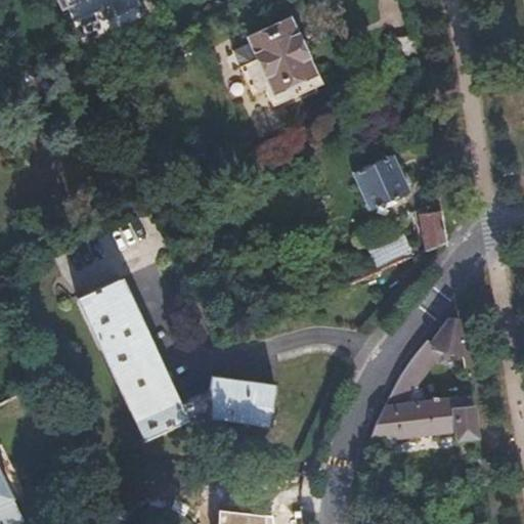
[(57,0),(63,13),(69,10),(76,25),(113,6),(119,18),(142,7),(139,0),(57,0)]
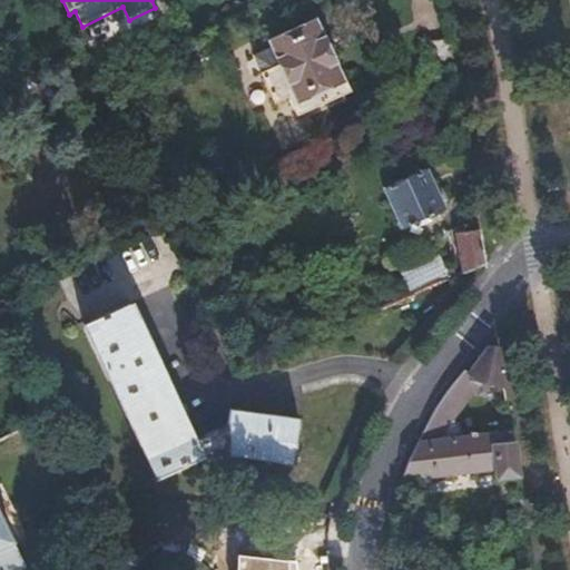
[(308,33),(249,61),(273,109),(286,102),(295,121),(349,96),(340,76),(331,79),(308,33)]
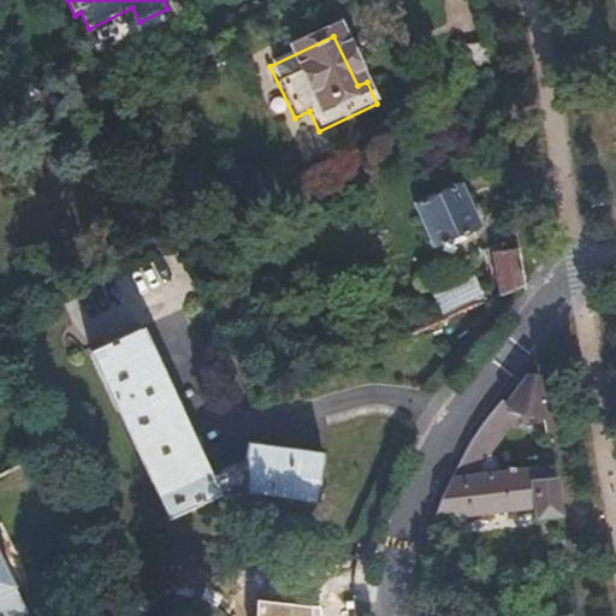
[(492,75),(489,46),(467,49),(473,84),(492,75)]
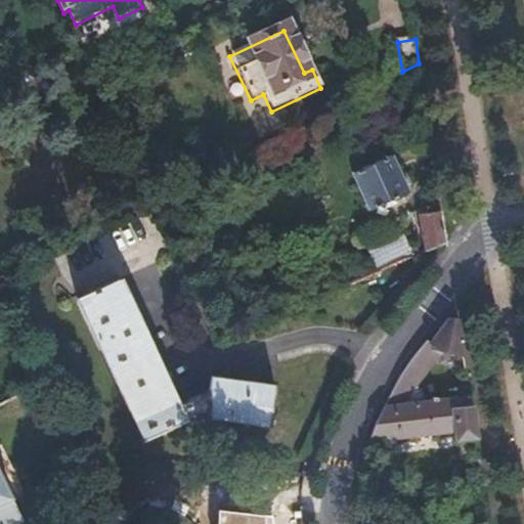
[(395,156),(355,173),(370,212),(410,194),(395,156)]
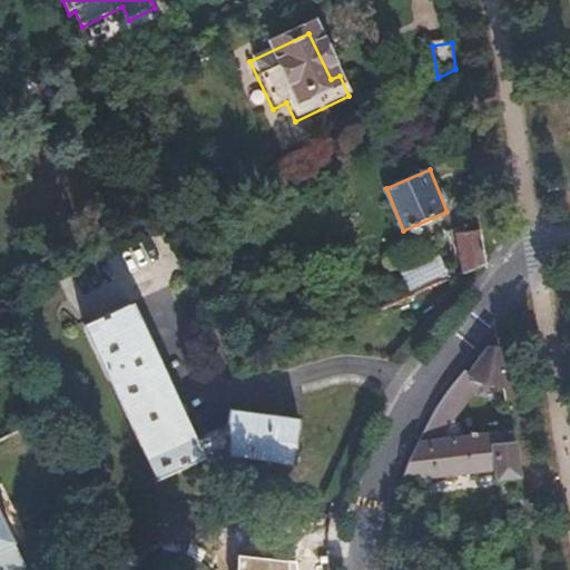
[(485,264),(481,233),(459,236),(464,273),(485,264)]
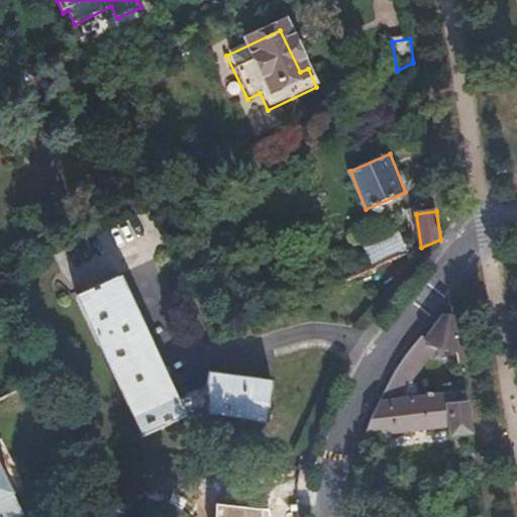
[(368,248),(376,266),(414,250),(412,245),(406,249),(400,235),(368,248)]
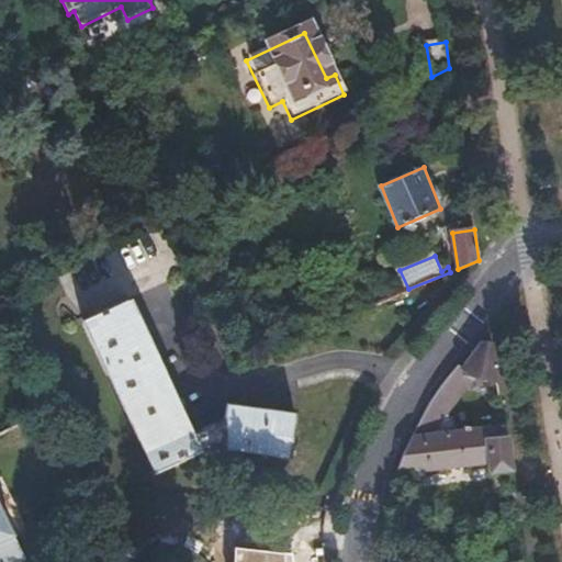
[(130,296),(82,319),(157,474),(221,444),(218,451),(289,460),(295,414),(224,404),(222,420),(195,431),(130,296)]
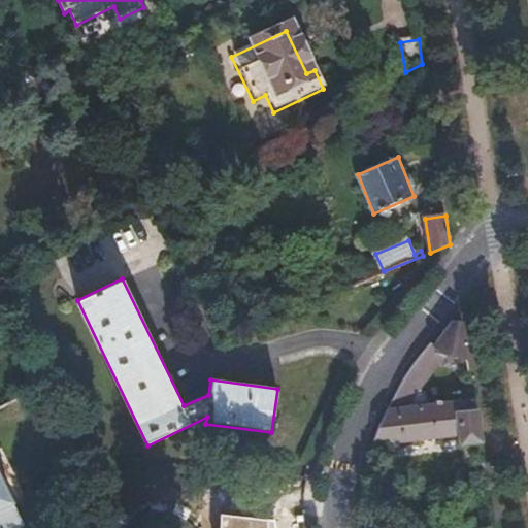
[(465,358),(461,323),(457,321),(453,321),(433,345),(429,343),(406,372),(396,389),(395,390),(410,400),(421,386),(423,388),(441,362),(465,358)]
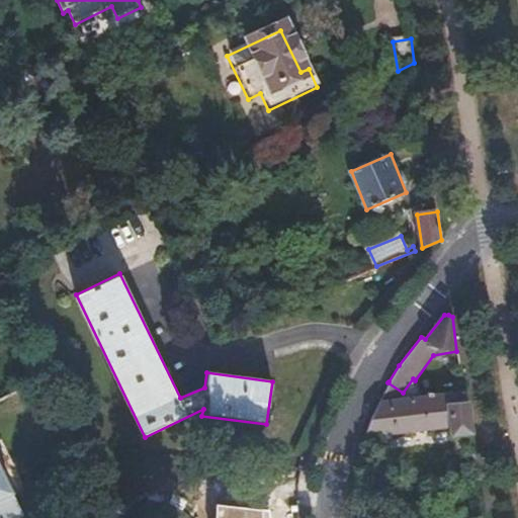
[(470,436),(463,395),(378,403),(364,437),(449,429),(450,438),(470,436)]
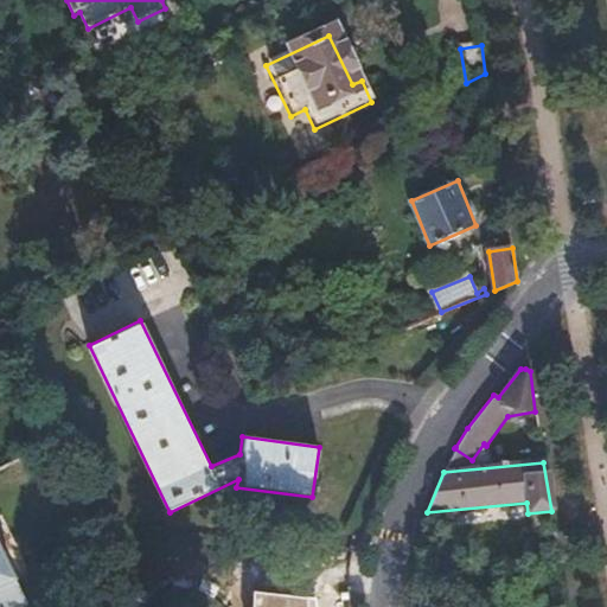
[(0,558),(0,586),(11,581),(0,558)]
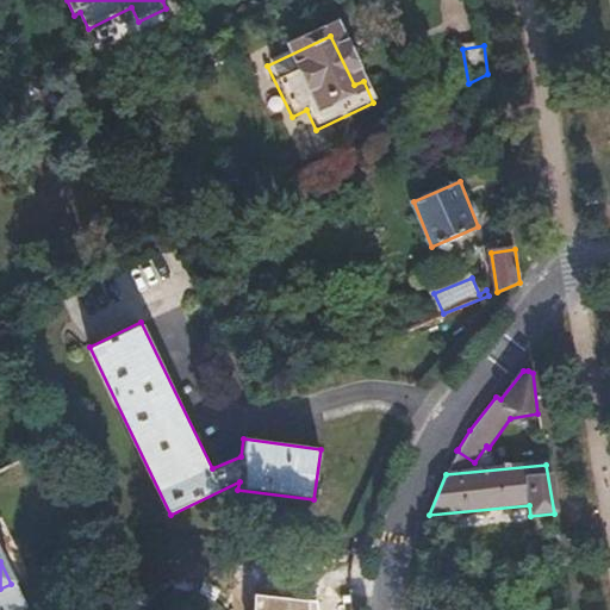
[(318,609),(319,602),(253,591),(251,609),(318,609)]
